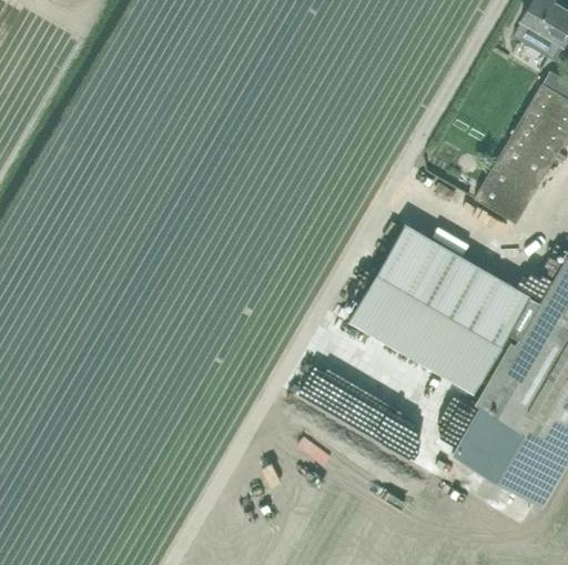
[(534,0),(519,24),(563,49),(567,39),(567,13),(554,4),(555,0),(534,0)]
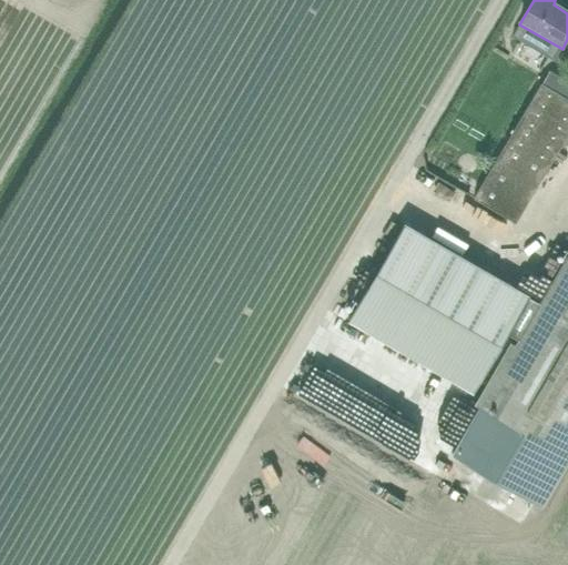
[(489,54),(477,74),(487,80),(498,60),(489,54)]
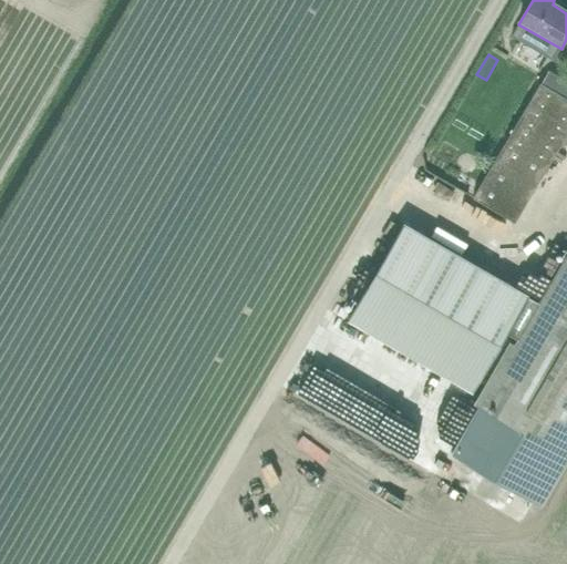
[(515,226),(566,139),(566,83),(548,73),(540,85),(473,201),(515,226)]
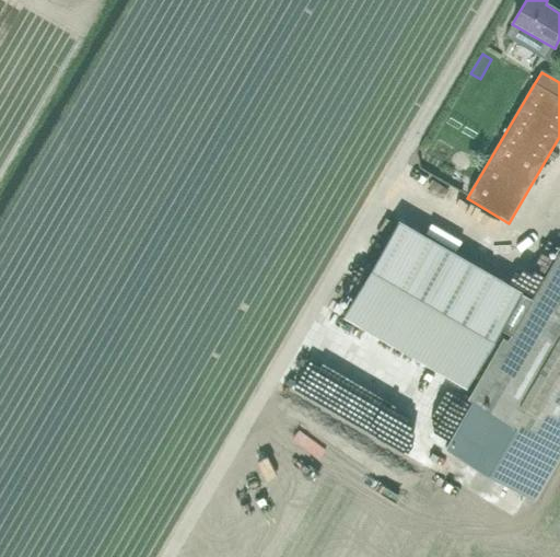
[(399,221),(343,317),(453,382),(466,390),(500,331),(511,337),(533,299),(399,221)]
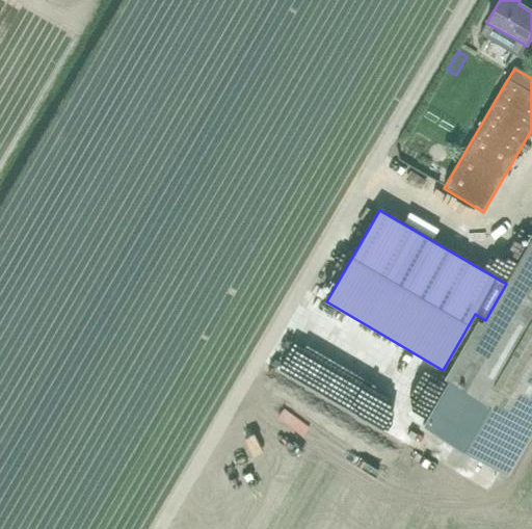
[(485,320),(482,324),(466,353),(449,384),(451,385),(425,428),(504,474),(531,425),(531,237),(510,275),(506,284),(485,320)]
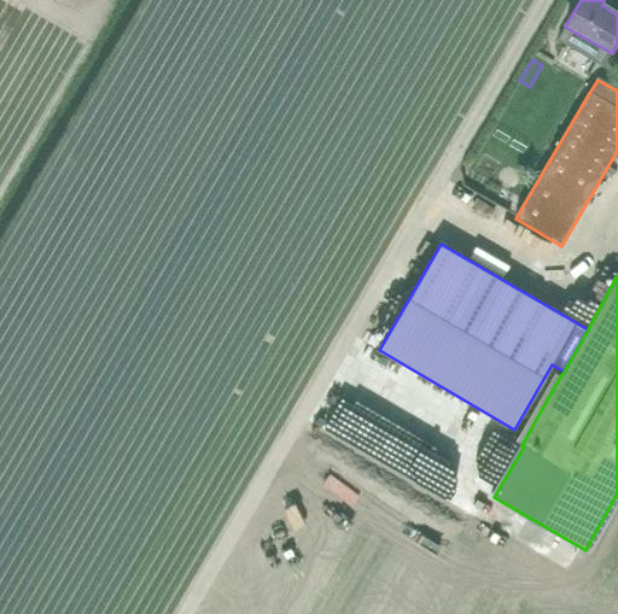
All buildings are outlined.
